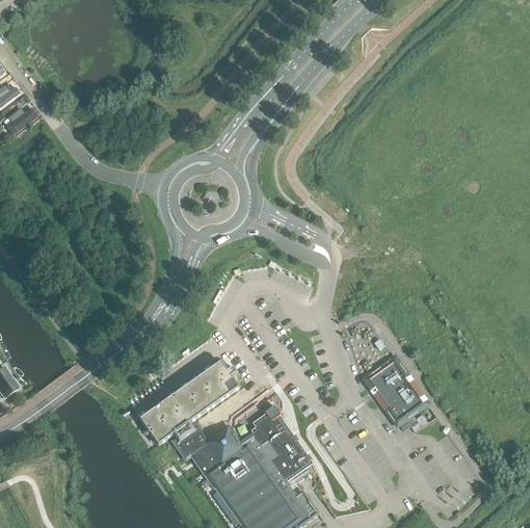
[(0,106),(19,91),(15,85),(12,86),(8,81),(0,87),(0,106)]
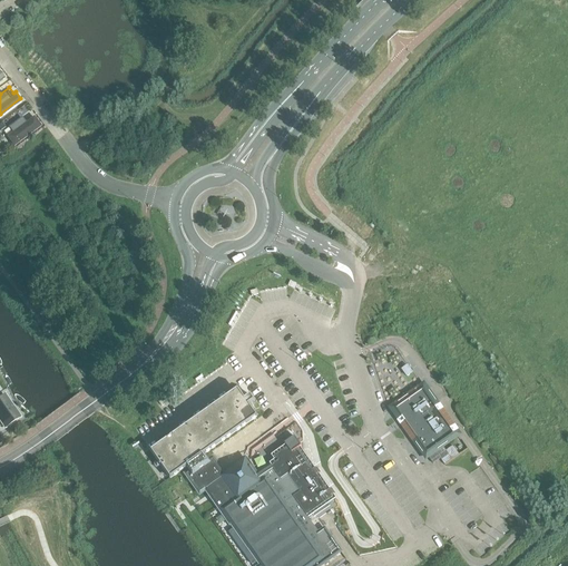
[(41,123),(33,113),(25,119),(20,114),(8,124),(11,129),(6,133),(13,144),(41,123)]
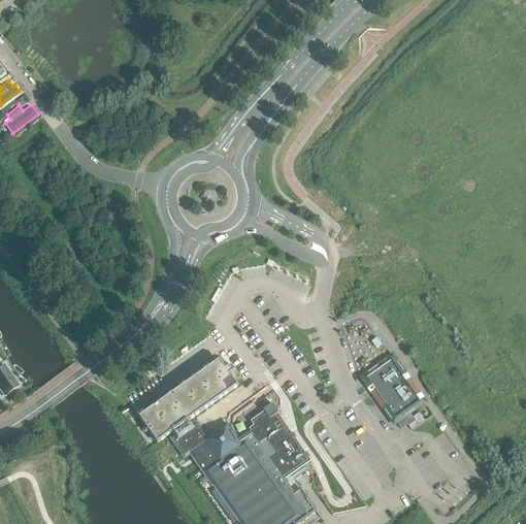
[(367,385),(375,397),(377,396),(393,418),(394,418),(421,398),(401,370),(390,355),(387,357),(386,355),(376,361),(376,364),(373,364),(364,370),(366,371),(362,374),(369,384),(367,385)]
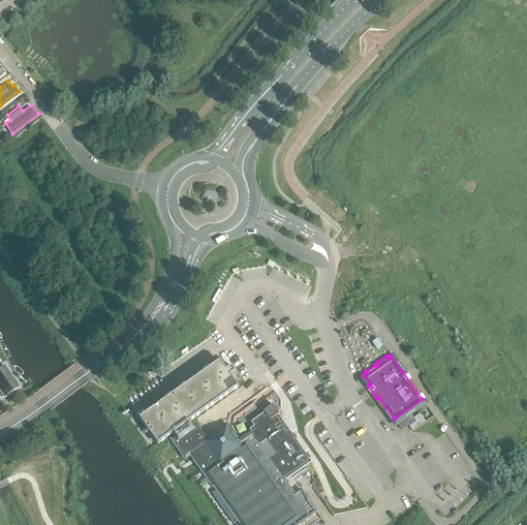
[(262,407),(265,410),(253,419),(256,423),(236,437),(231,430),(225,422),(206,436),(205,433),(196,422),(191,425),(187,418),(237,382),(229,371),(235,368),(231,363),(230,363),(225,366),(219,357),(138,414),(156,440),(173,429),(175,433),(172,436),(184,454),(189,450),(215,486),(211,489),(233,520),(238,517),(240,521),(238,523),(239,524),(295,524),(304,519),(317,510),(301,489),(300,487),(295,491),(283,474),(307,458),(275,412),(278,410),(272,401),(262,407)]
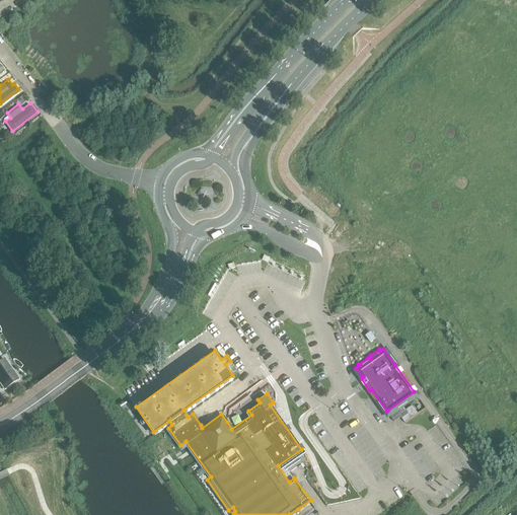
[(5,357),(0,361),(0,372),(8,384),(18,376),(5,357)]
